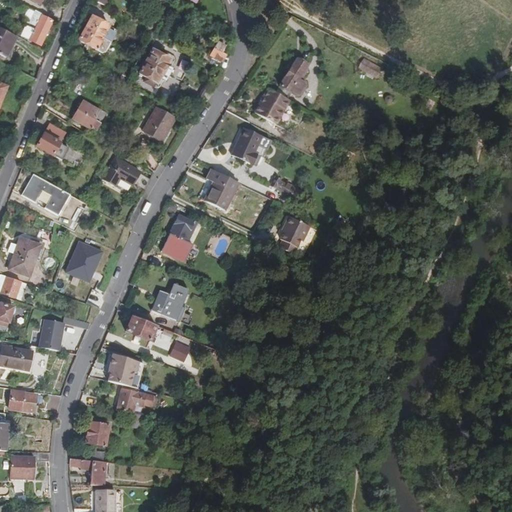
[(39,47),(53,21),(35,12),(34,12),(28,24),(36,28),(29,41),(39,47)]
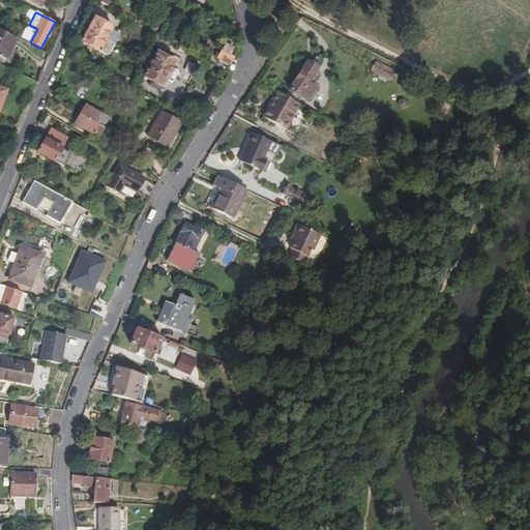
[(122,31),(95,17),(88,31),(115,46),(122,31)]
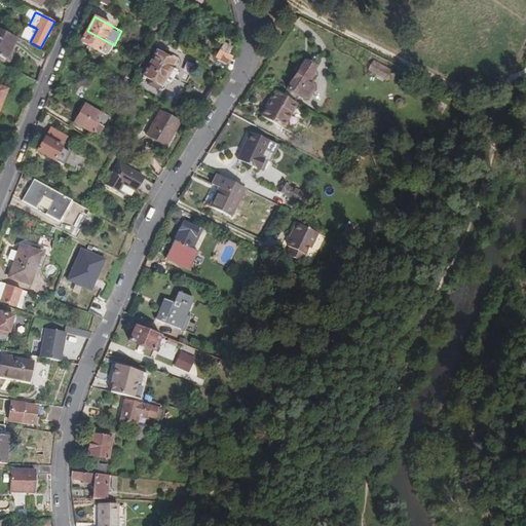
[(0,58),(5,61),(16,39),(0,30),(0,58)]
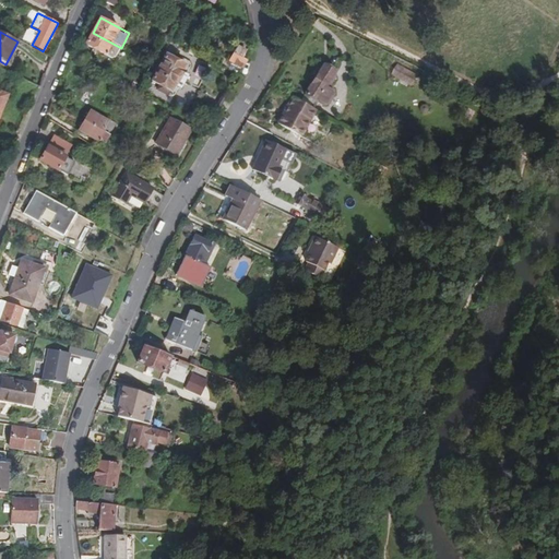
[(121,48),(93,33),(86,45),(115,60),(121,48)]
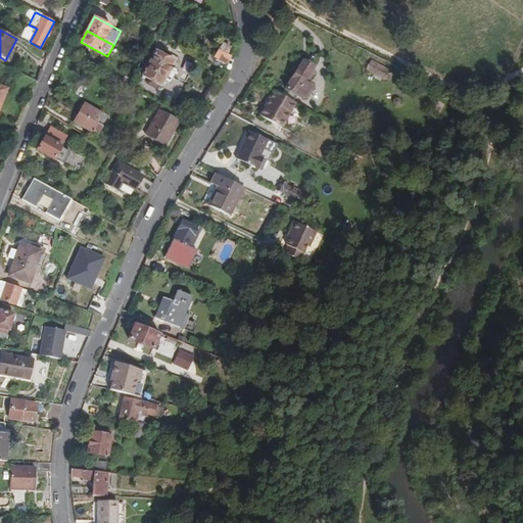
[(231,57),(227,55),(230,48),(223,44),(215,58),(226,64),(231,57)]
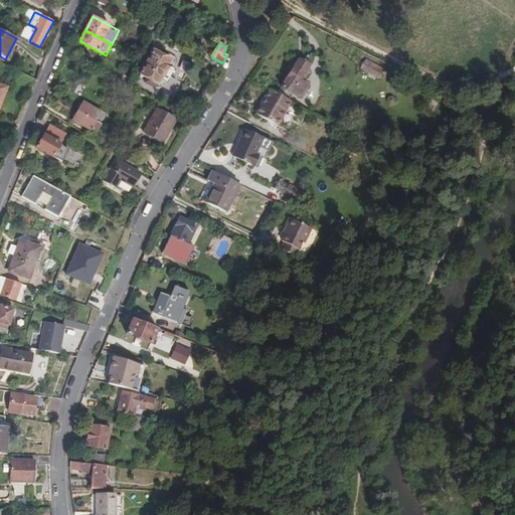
[(160,54),(153,51),(140,74),(147,78),(145,82),(158,90),(162,89),(164,84),(166,86),(174,70),(172,69),(175,65),(174,61),(171,60),(166,57),(165,57),(160,54)]
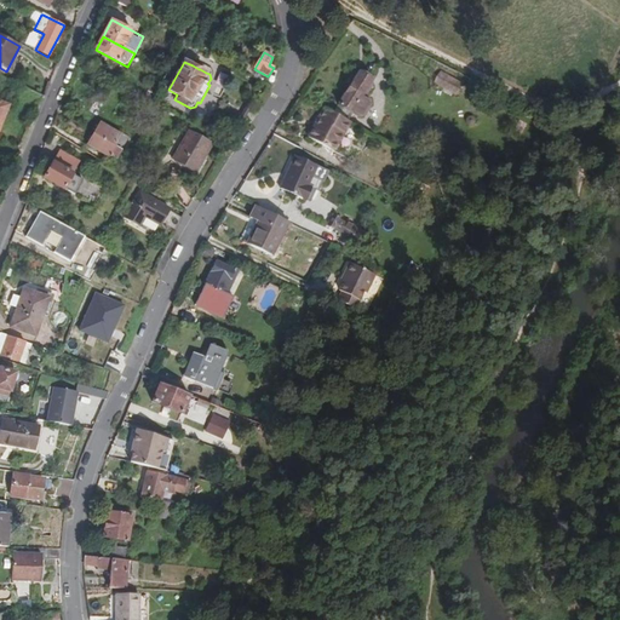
[(268,76),(254,69),(251,76),(264,84),(268,76)]
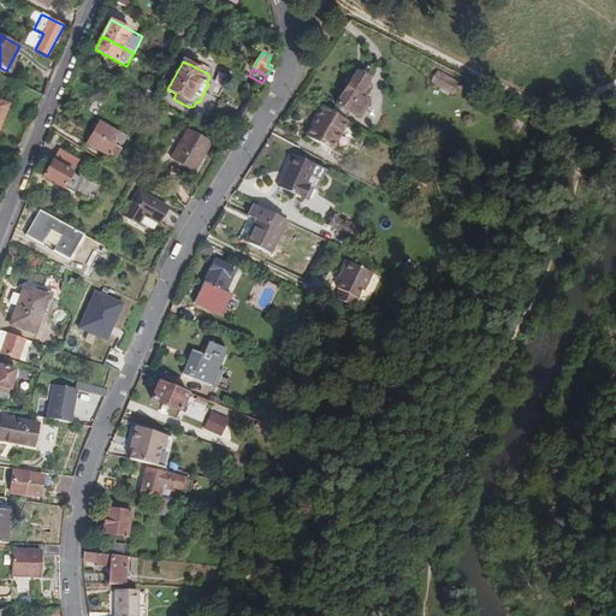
[(460,83),(439,71),(432,83),(452,94),(460,83)]
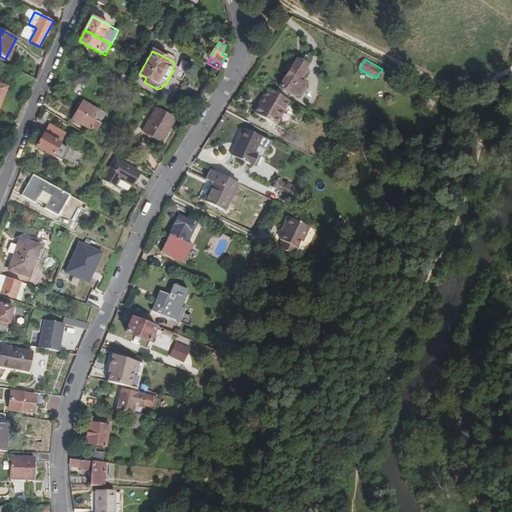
[(303,80),(300,79),(307,67),(297,61),(280,88),(296,98),(300,97),(307,86),(306,82),(303,80)]
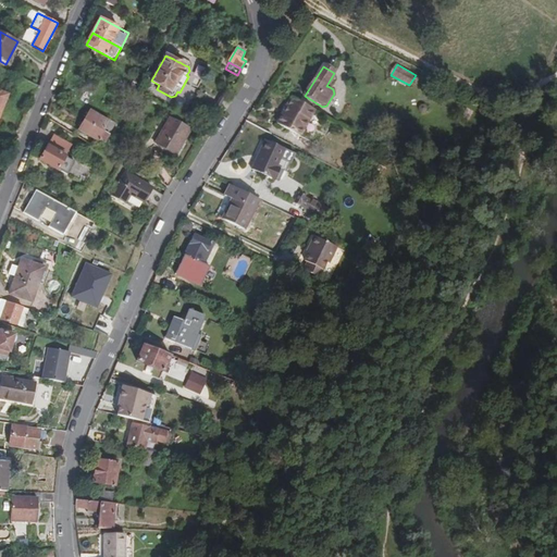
[(330,87),(336,76),(335,73),(334,73),(326,86),(330,87)]
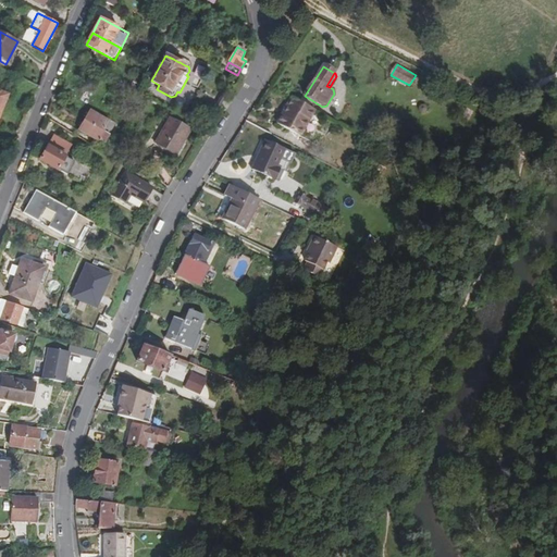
[(144,96),(148,87),(140,84),(136,91),(139,94),(144,96)]
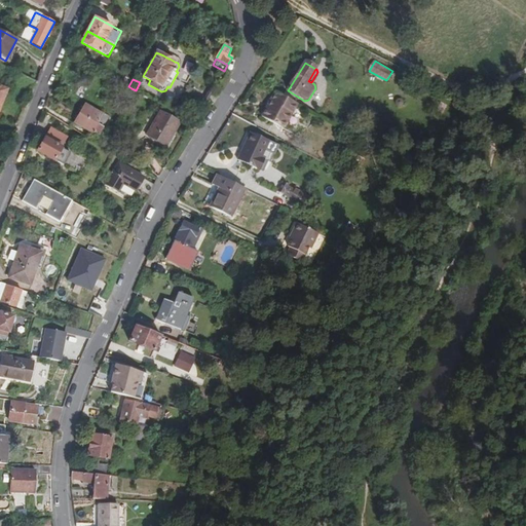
[(123,96),(127,86),(119,82),(117,86),(119,87),(117,92),(123,96)]
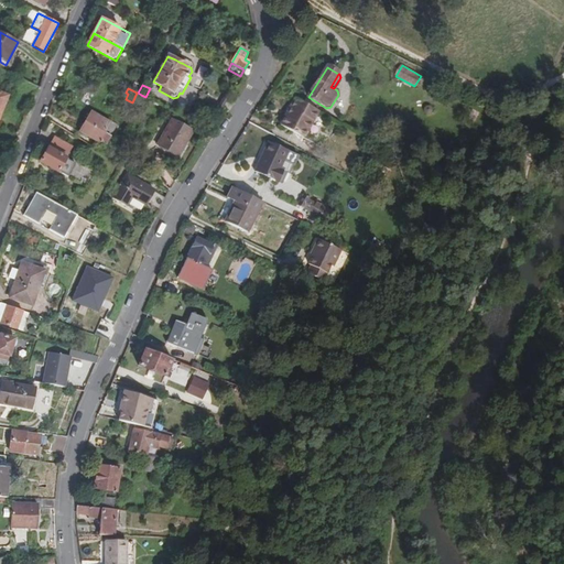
[(136,105),(141,95),(138,93),(137,93),(132,102),(136,105)]
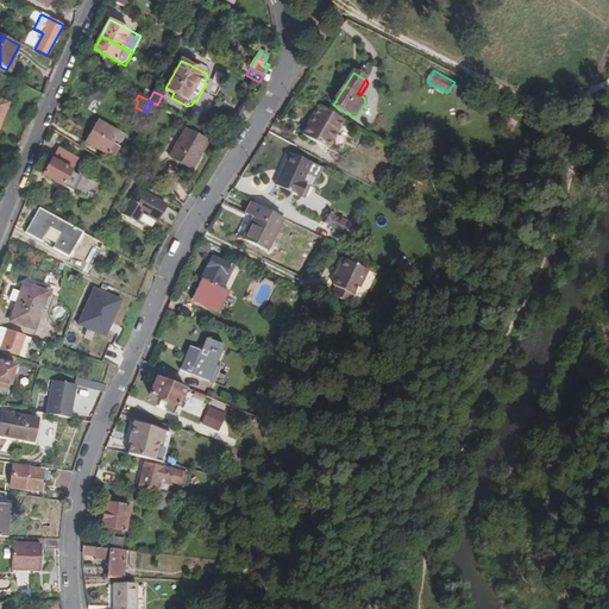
[(331,148),(346,119),(319,106),(312,121),(305,135),(308,136),(331,148)]
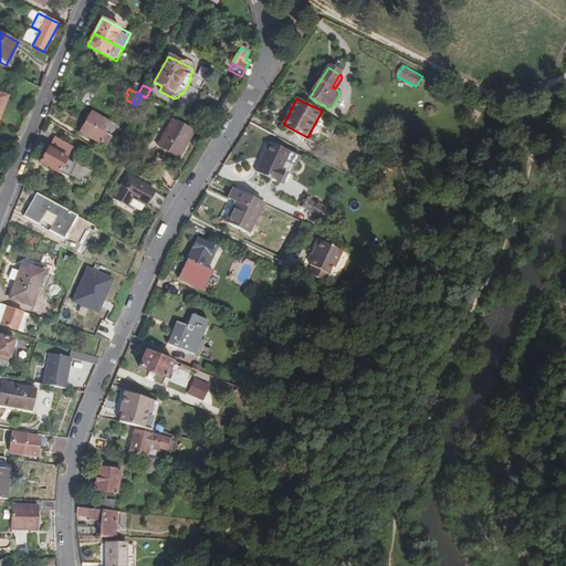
[(106,145),(117,126),(112,123),(111,124),(92,113),(81,133),(100,143),(101,143),(106,145)]
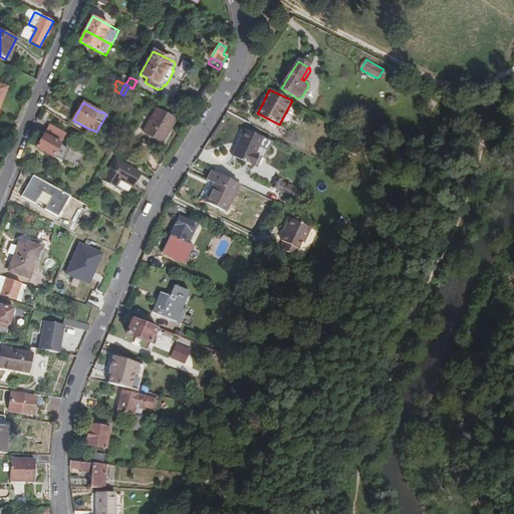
[(162,143),(176,119),(158,108),(144,133),(162,143)]
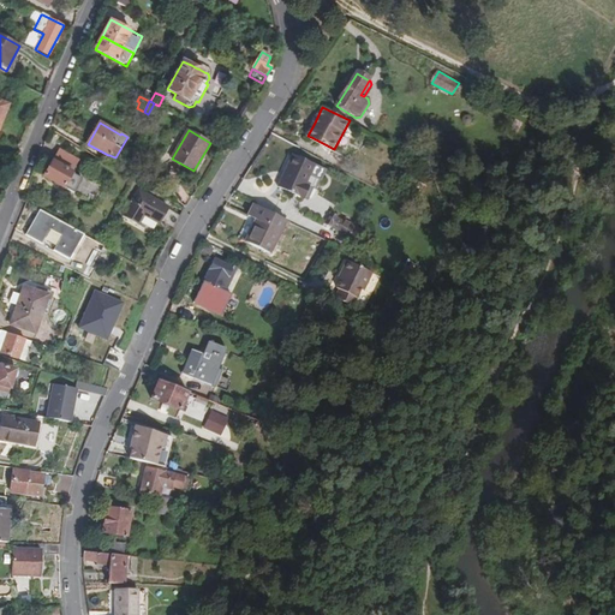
[(53,160),(43,177),(64,189),(64,187),(71,177),(73,172),(72,171),(79,161),(60,150),(54,160),(53,160)]
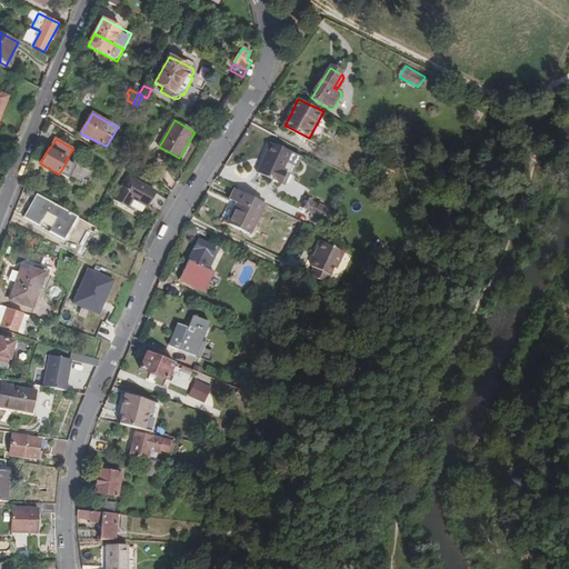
[(282,170),(290,152),(271,143),(256,173),(280,185),(280,183),(286,171),(282,170)]
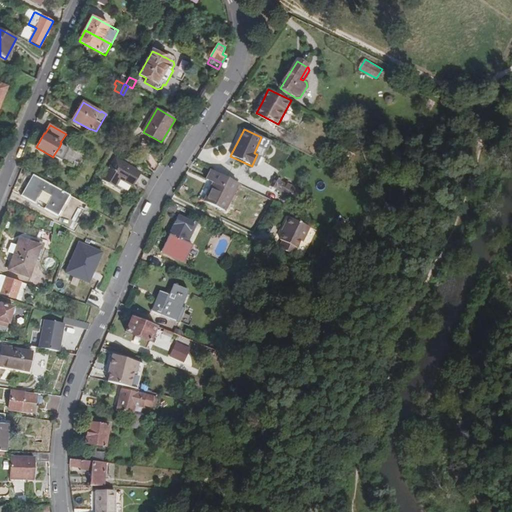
[(256,167),(267,144),(269,145),(271,142),(261,137),(254,153),(257,154),(252,165),(256,167)]
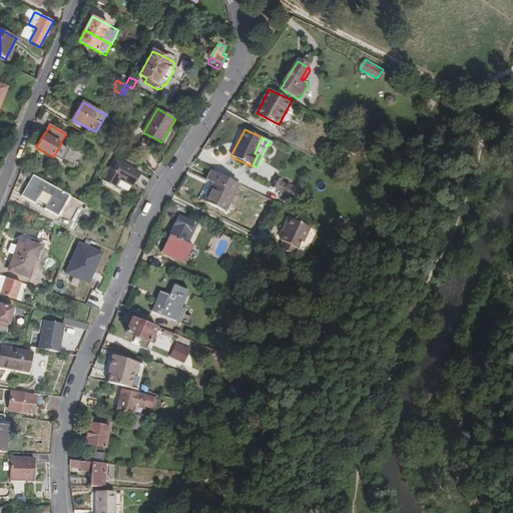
[(61,157),(65,150),(59,147),(53,156),(57,158),(58,156),(61,157)]
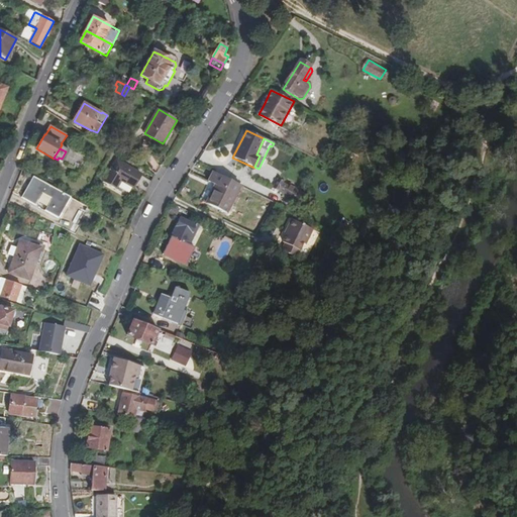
[(152,182),(116,161),(103,182),(116,190),(121,181),(145,196),(152,182)]
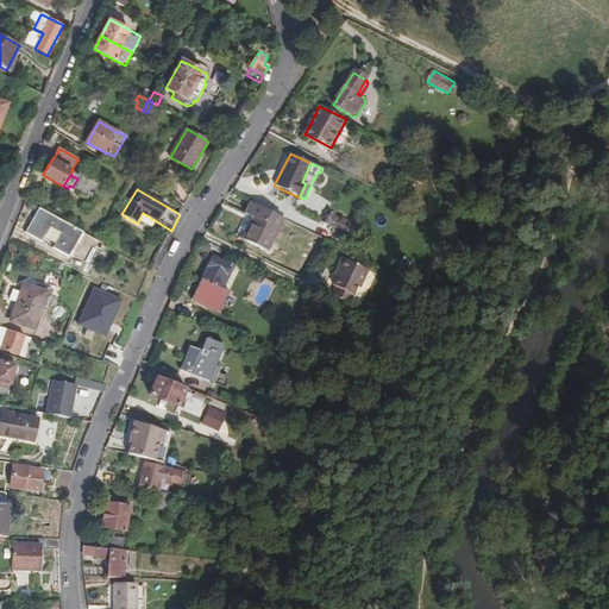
[(267,251),(283,219),(250,202),(245,214),(253,219),(243,239),(267,251)]
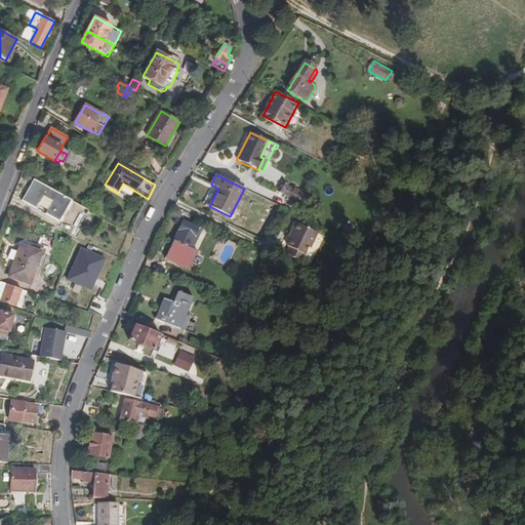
[(71,200),(34,179),(22,201),(36,208),(43,196),(52,202),(45,214),(59,221),(71,200)]
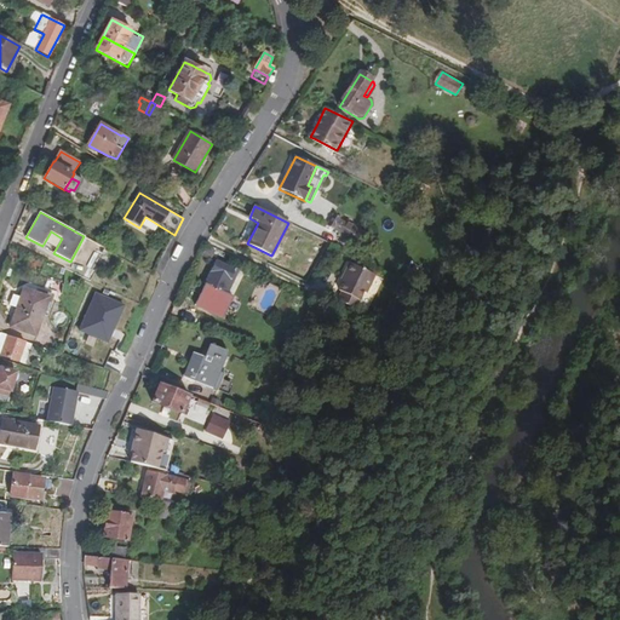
[(366,234),(333,214),(323,230),(331,234),(333,230),(340,233),(338,236),(345,241),(348,237),(354,241),(351,246),(357,250),(366,234)]
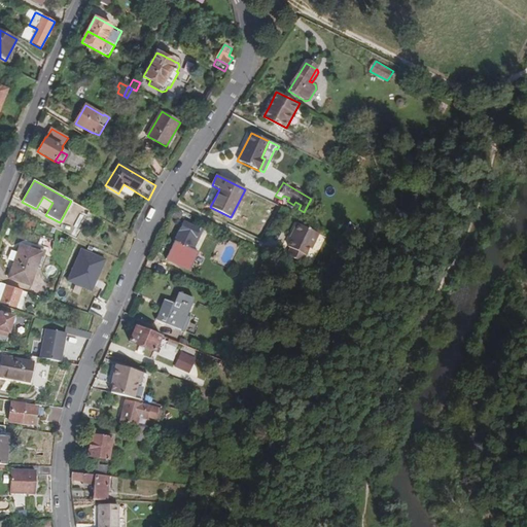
[(195,238),(198,234),(200,230),(184,222),(175,241),(194,249),(199,240),(195,238)]
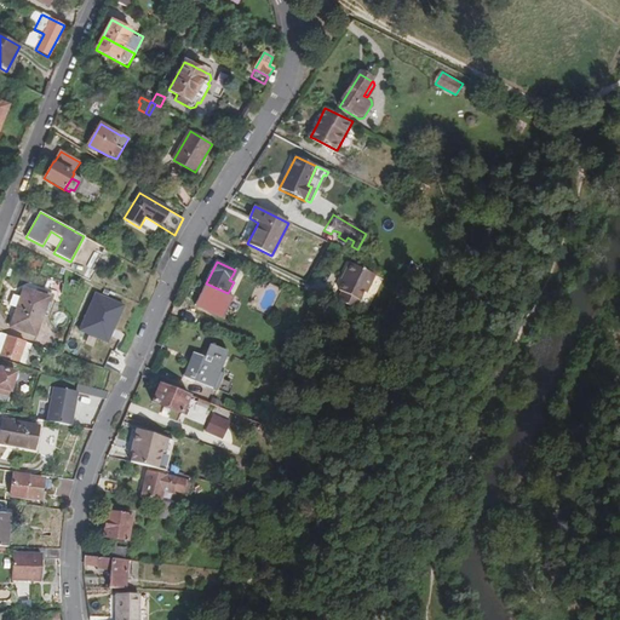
[(379,277),(354,265),(346,280),(349,281),(346,286),(343,293),(346,294),(343,303),(360,311),(369,292),(372,293),(379,277)]
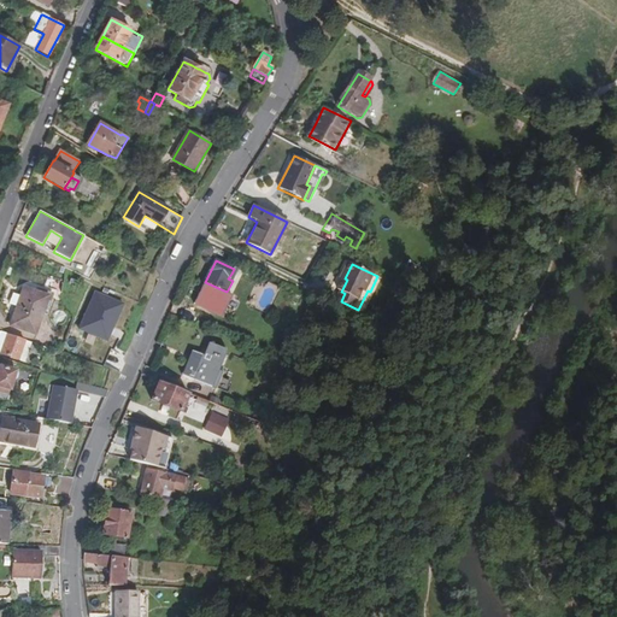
[(35,334),(47,297),(25,289),(13,327),(35,334)]
